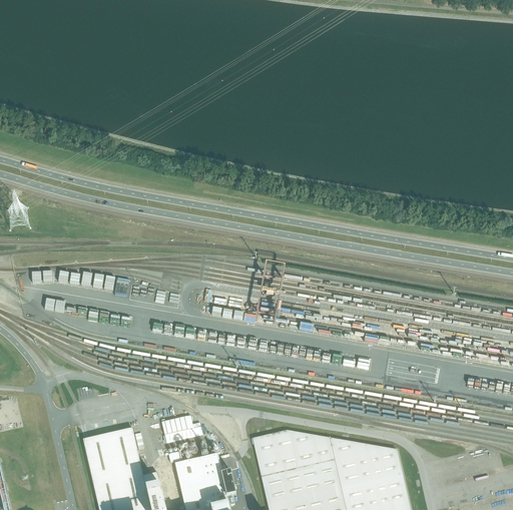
[(126,297),(129,279),(117,276),(114,294),(126,297)]
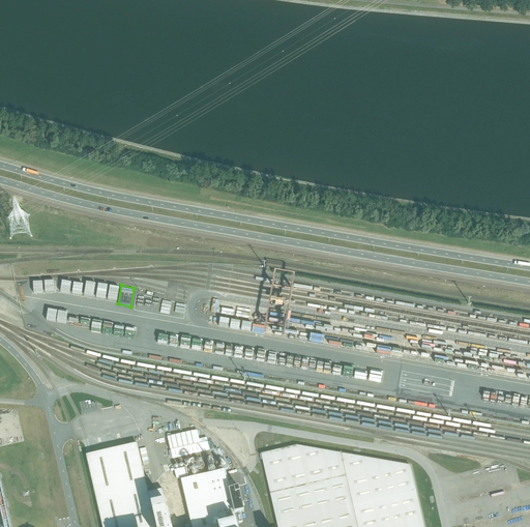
[(182,311),(182,301),(173,301),(173,311),(182,311)]
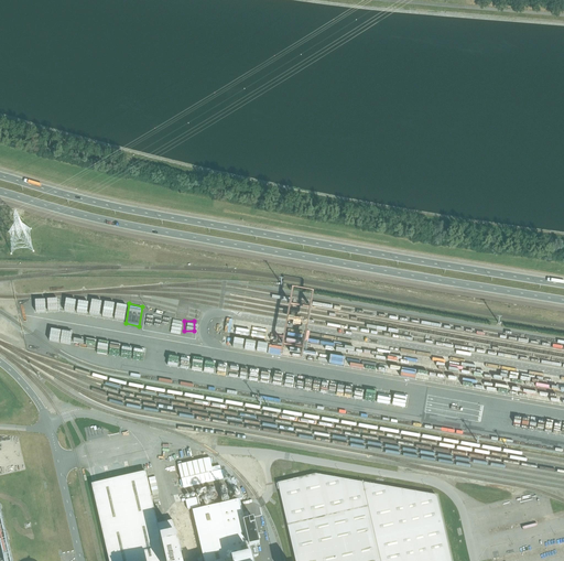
[(110,351),(120,351),(120,342),(110,342),(110,351)]
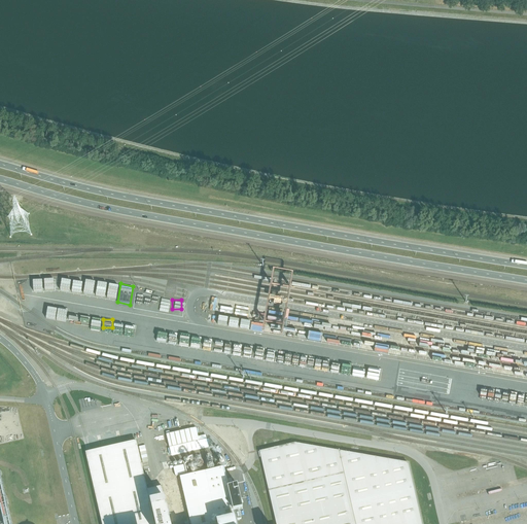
[(121,333),(123,321),(115,320),(114,332),(121,333)]
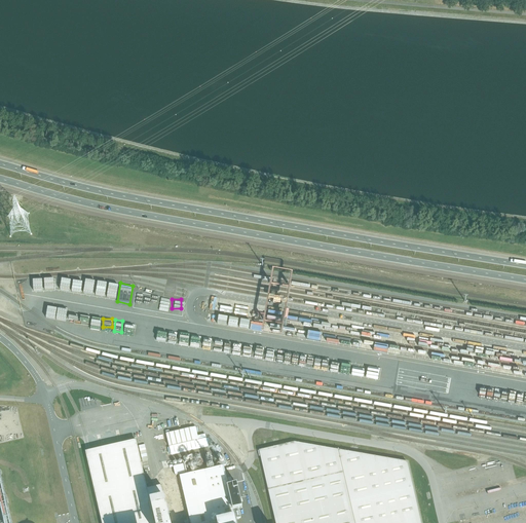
[(168,340),(175,342),(177,332),(170,331),(168,340)]
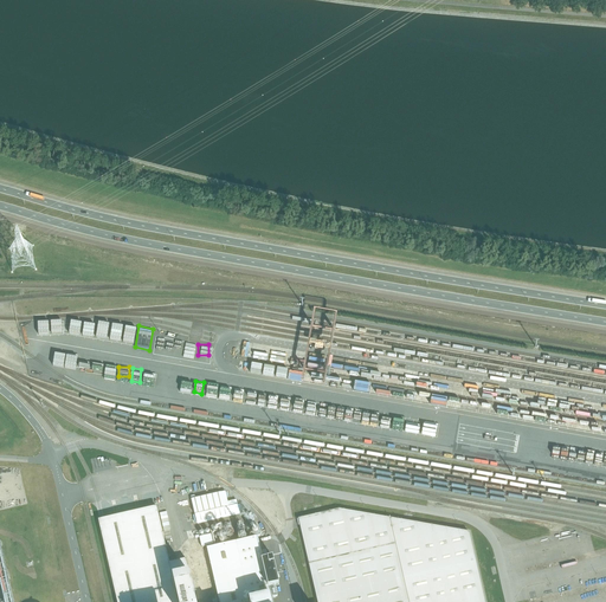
[(419,399),(419,388),(406,388),(405,397),(419,399)]
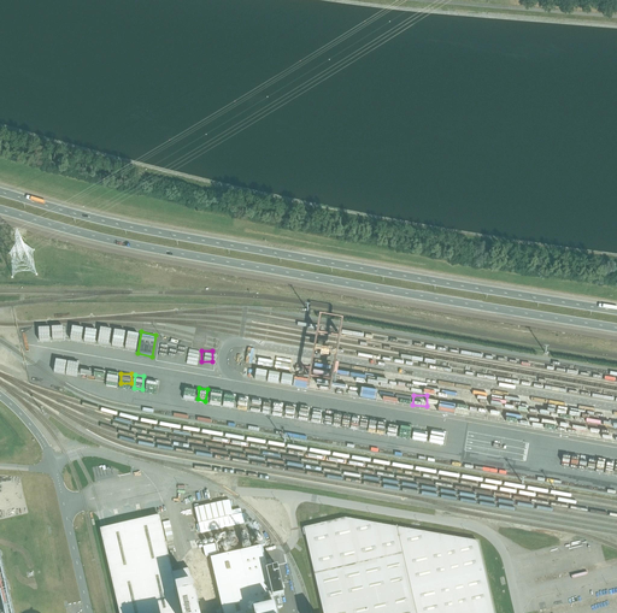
[(389,419),(387,429),(395,431),(398,422),(389,419)]
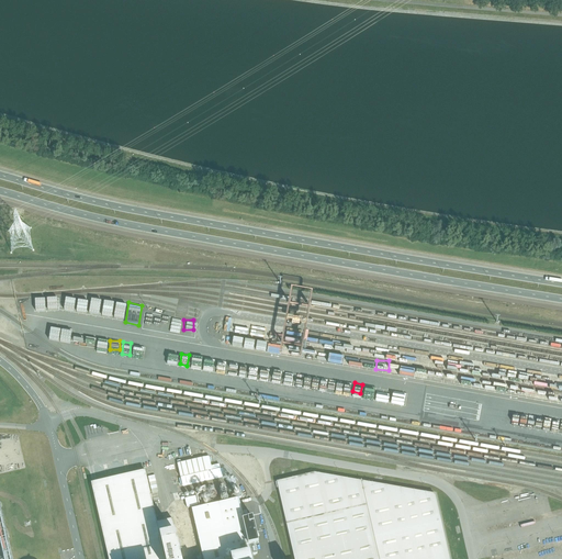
[(183,484),(222,476),(220,462),(212,464),(210,454),(178,461),(183,484)]
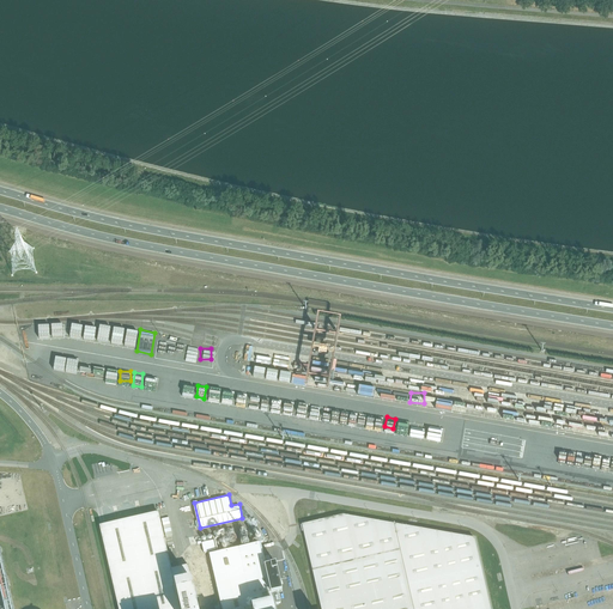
[(104,523),(99,524),(119,608),(199,608),(188,564),(173,567),(159,511),(104,523)]
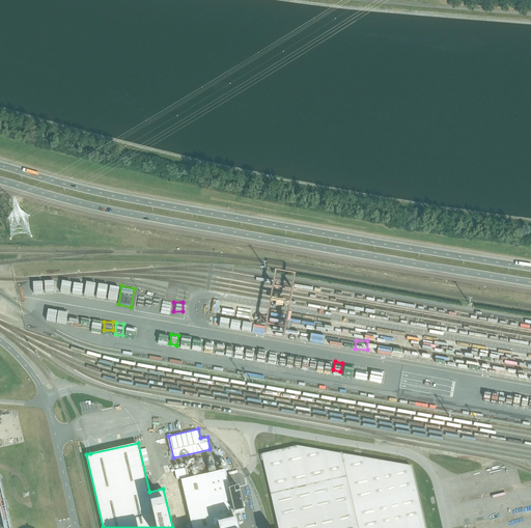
[(297,444),(261,453),(278,527),(424,527),(411,465),(297,444)]
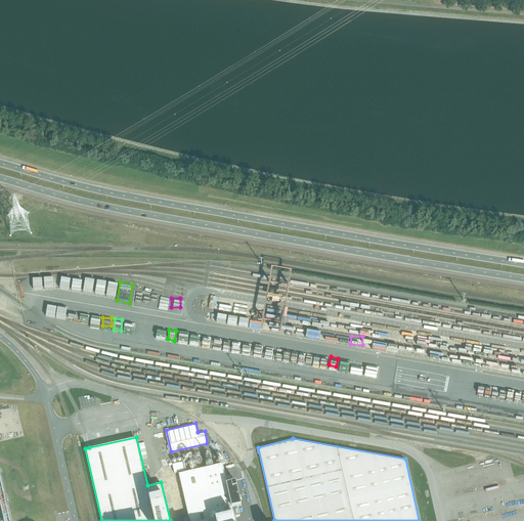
[(182,461),(172,463),(174,472),(184,469),(182,461)]
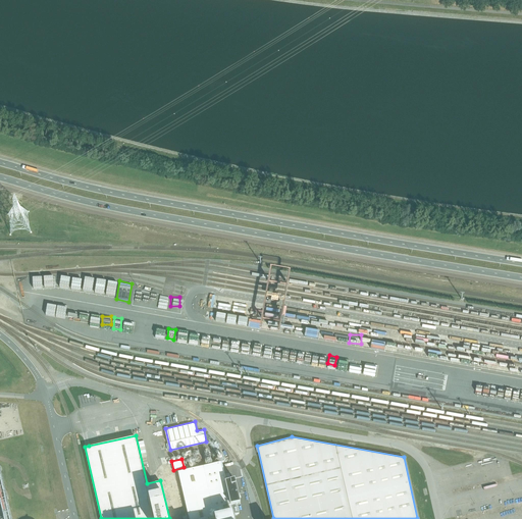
[(233,518),(220,461),(178,471),(189,518),(233,518)]
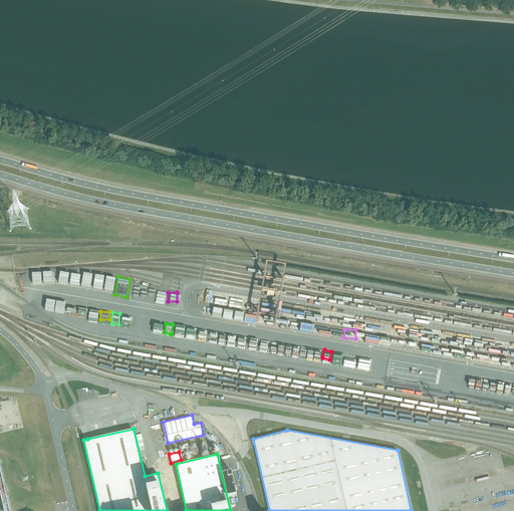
[(12,510),(0,457),(0,492),(0,493),(0,492),(0,495),(1,495),(3,507),(2,507),(2,509),(0,509),(0,510),(12,510)]
